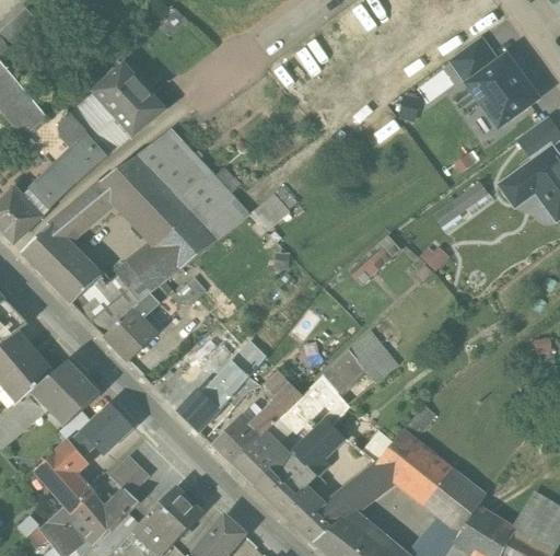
[(0,35),(0,59),(0,60),(0,59),(0,57),(11,47),(0,35)]
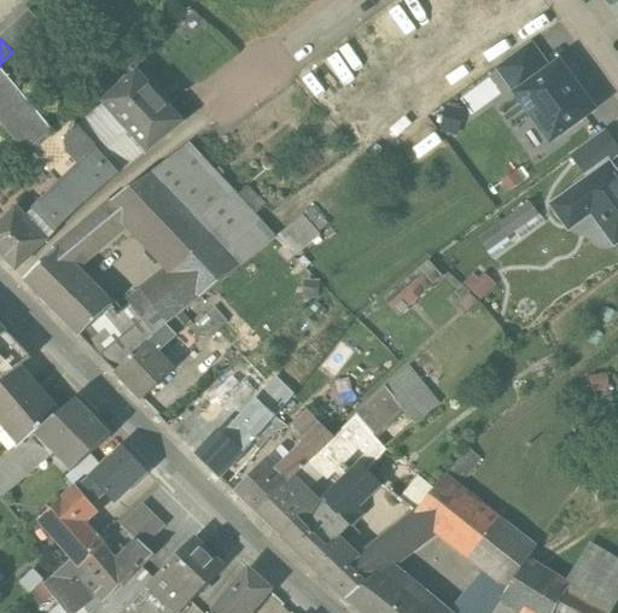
[(497,65),(516,92),(549,66),(531,41),(497,65)]
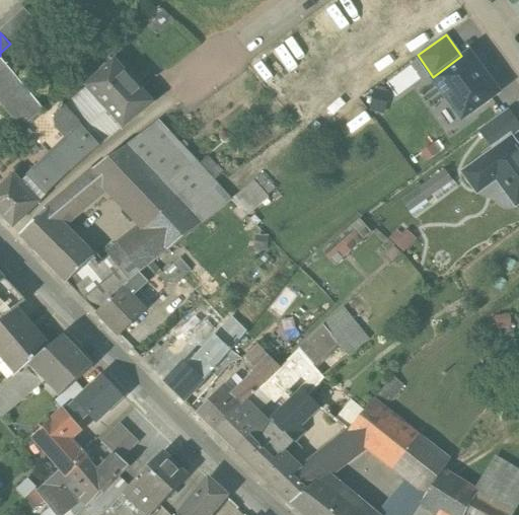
[(433,77),(462,117),(499,90),(470,51),(461,56),(433,77)]
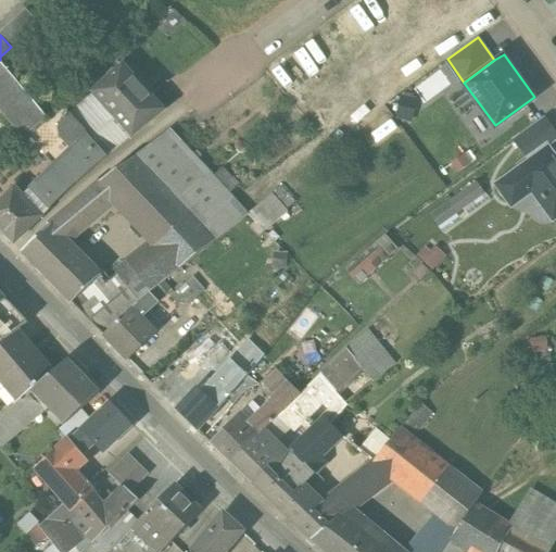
[(47,114),(0,60),(0,59),(0,107),(3,111),(24,135),(47,114)]
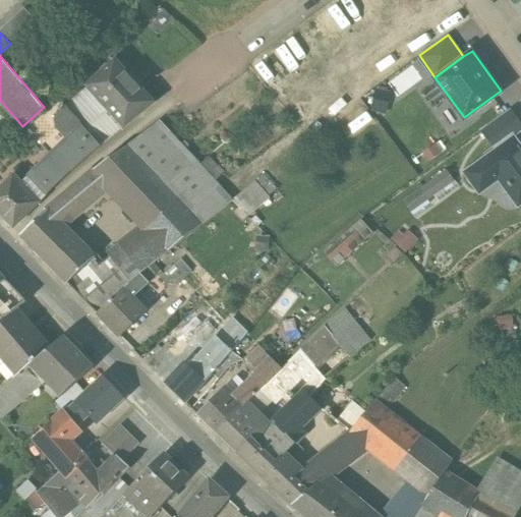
[(152,100),(115,60),(88,84),(124,124),(152,100)]
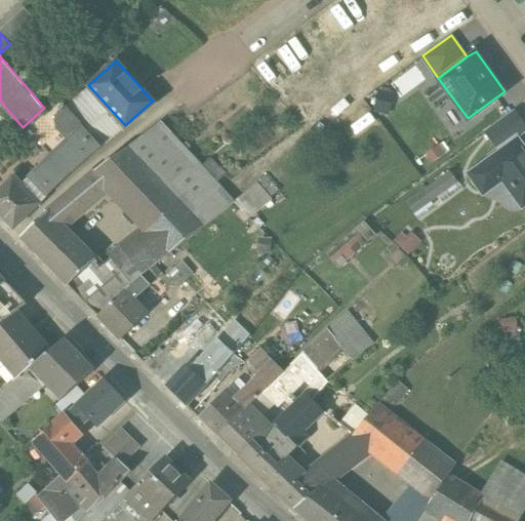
[(415,65),(370,91),(381,108),(426,82),(415,65)]
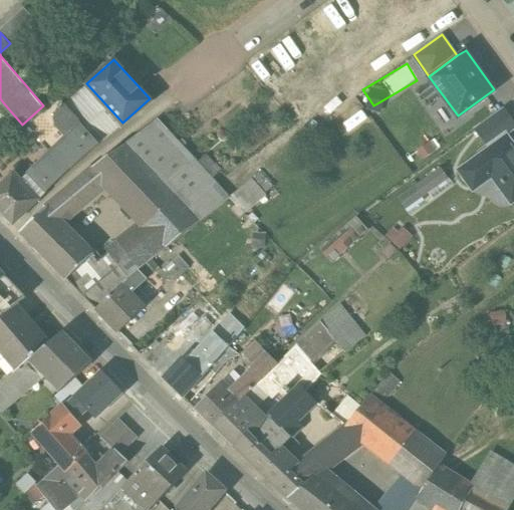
[(66,101),(28,136),(37,146),(41,142),(51,154),(41,164),(56,179),(86,152),(122,122),(86,83),(66,101)]
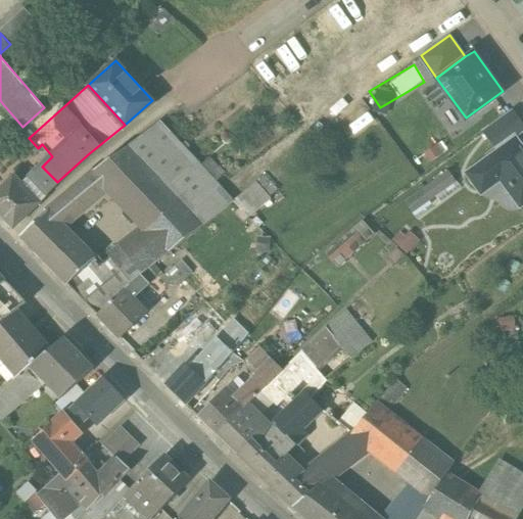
[(19,129),(29,138),(67,103),(58,94),(44,107),(22,127),(19,129)]
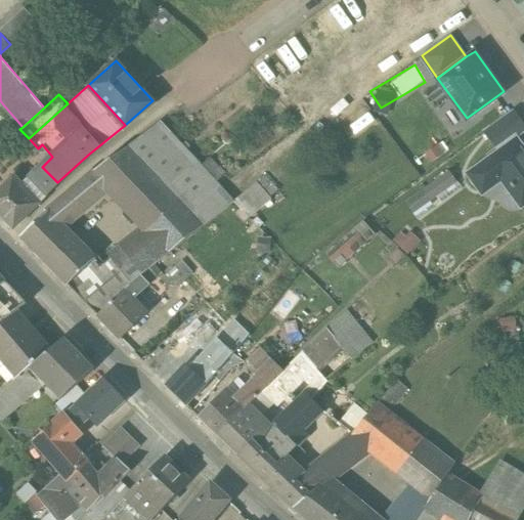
[(0,146),(19,129),(23,127),(3,104),(0,106),(0,146)]
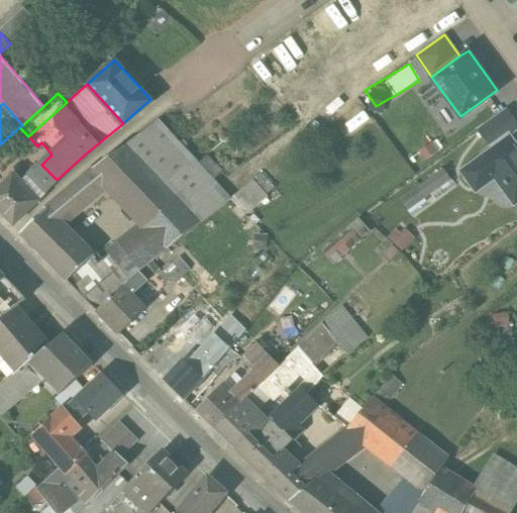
[(516,121),(506,106),(477,127),(491,146),(509,133),(510,133),(516,127),(516,121)]
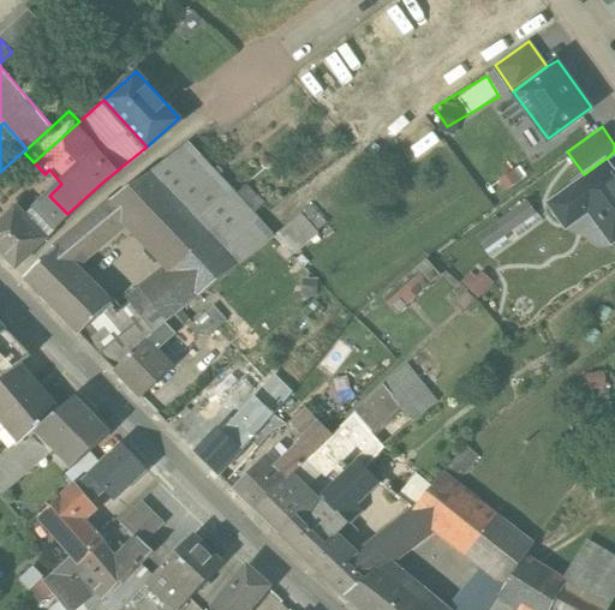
[(236,192),(186,141),(149,171),(238,263),(274,234),(275,234),(274,233),(254,211),(236,192)]
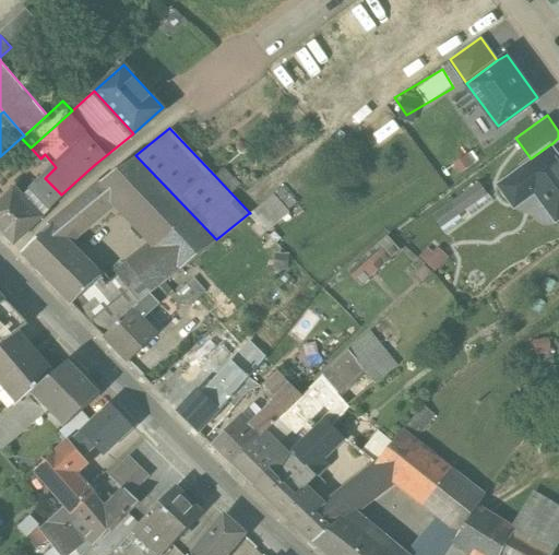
[(531,158),(503,178),(504,180),(503,181),(501,188),(506,195),(513,195),(514,193),(516,196),(533,184),(542,196),(539,197),(556,220),(558,216),(558,161),(558,160),(558,158),(558,155),(551,144),(550,144),(531,158)]
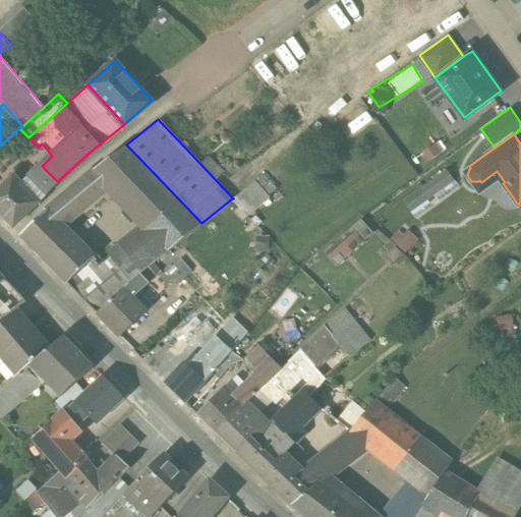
[(201,223),(126,145),(93,168),(109,185),(148,225),(169,248),(201,223)]
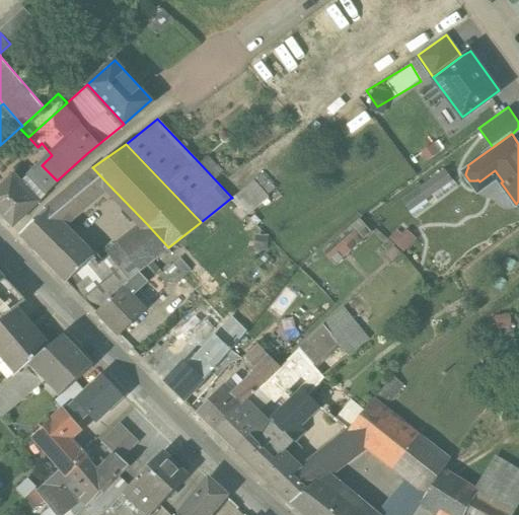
[(223,169),(208,153),(199,162),(214,178),(223,169)]
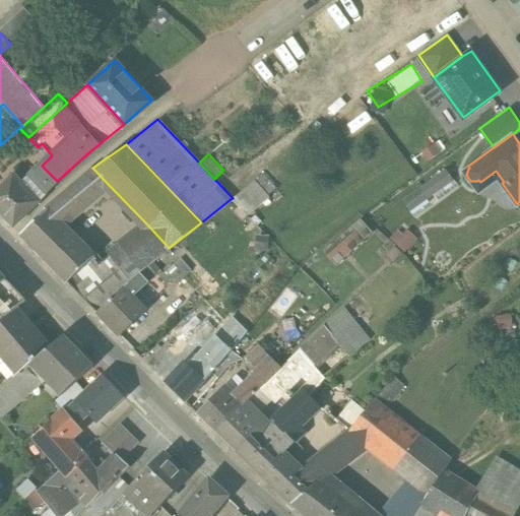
[(22,183),(13,173),(0,186),(0,210),(13,224),(57,182),(57,181),(42,166),(40,163),(28,174),(29,176),(22,183)]
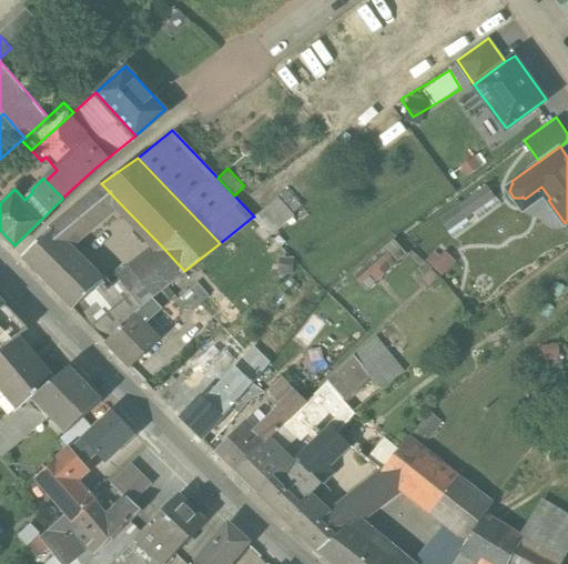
[(101,183),(50,225),(63,239),(72,231),(78,237),(119,202),(101,183)]
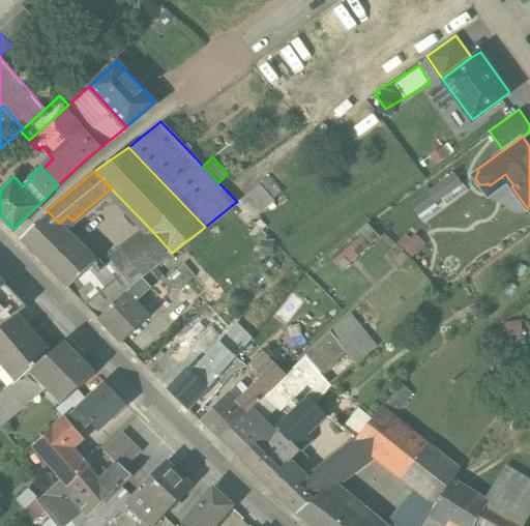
[(454,171),(410,202),(417,212),(462,181),(454,171)]
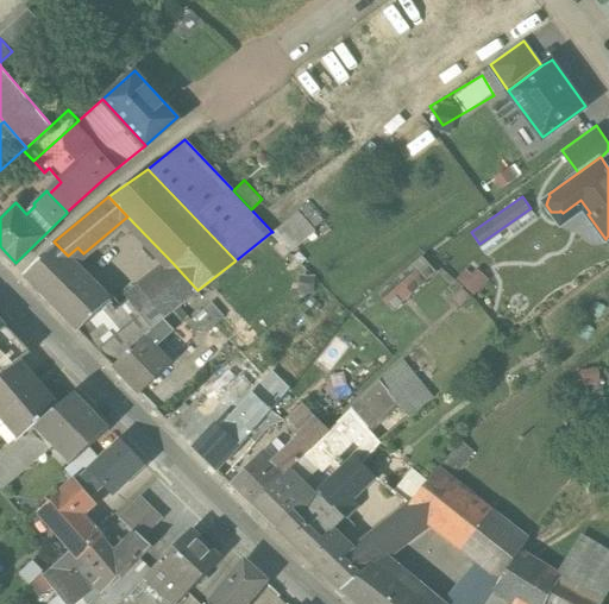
[(299,208),(271,231),(272,232),(271,232),(289,250),(315,227),(299,208)]
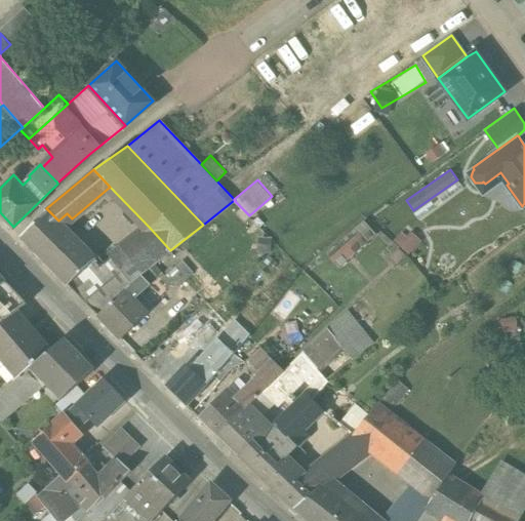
[(58,221),(46,208),(44,210),(45,211),(21,234),(67,281),(92,255),(72,234),(76,231),(66,221),(62,225),(58,221)]
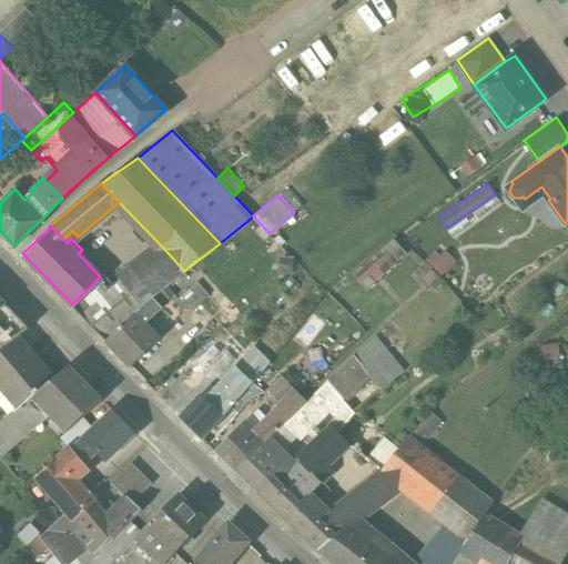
[(361,273),(376,286),(406,251),(391,238),(361,273)]
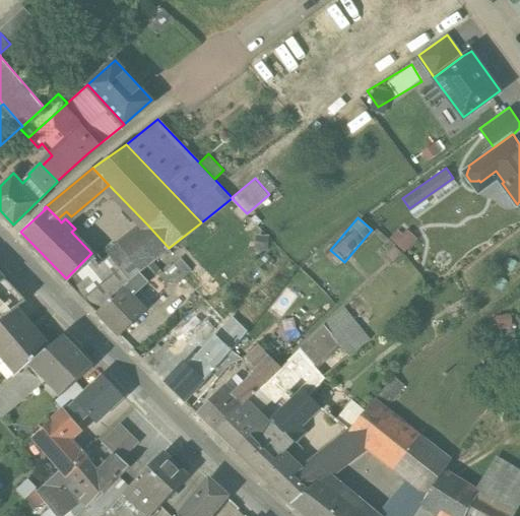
[(408,253),(419,233),(402,223),(394,237),(404,242),(400,249),(408,253)]
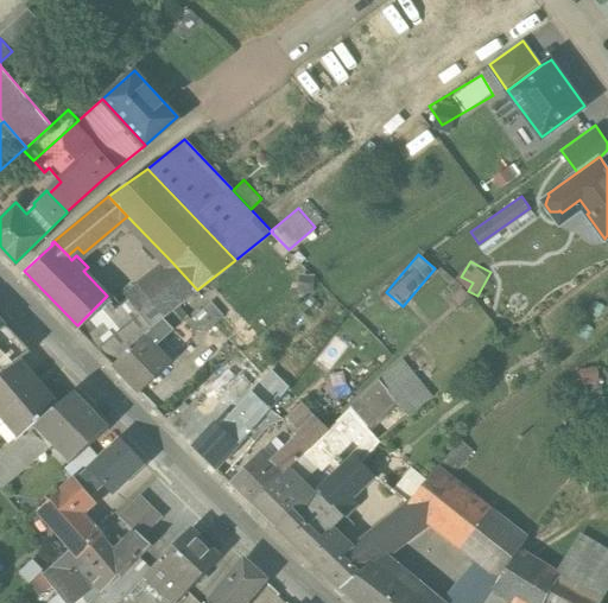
[(172,262),(127,296),(151,327),(163,317),(175,308),(197,290),(172,262)]
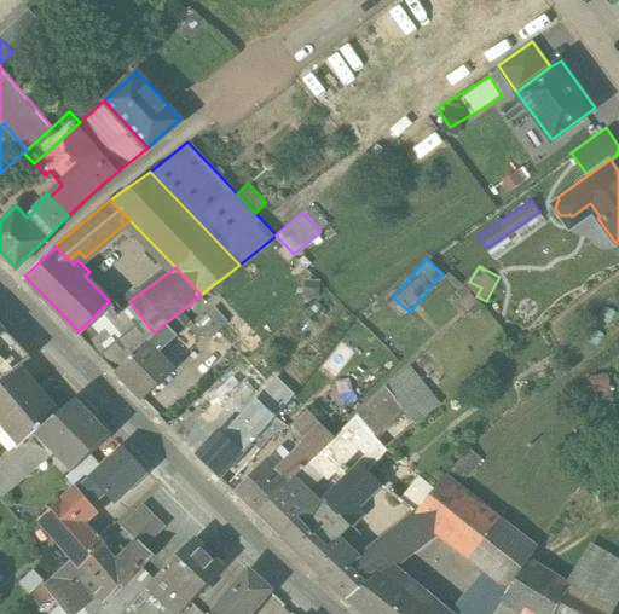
[(115,297),(110,302),(119,311),(122,307),(115,297)]
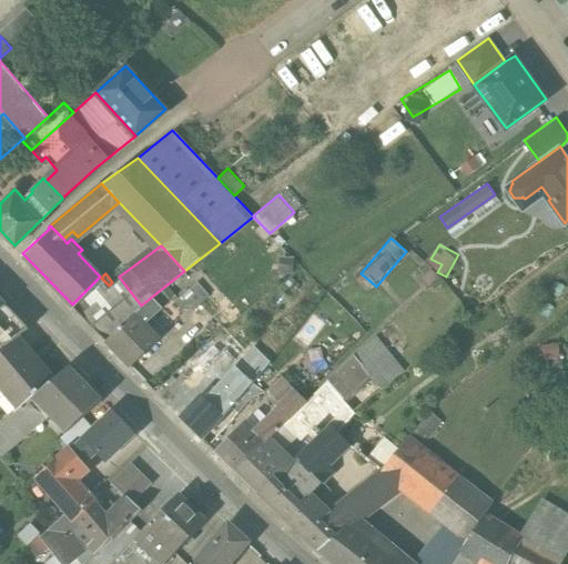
[(112,282),(109,285),(101,278),(100,277),(72,304),(105,339),(141,305),(119,277),(112,282)]
